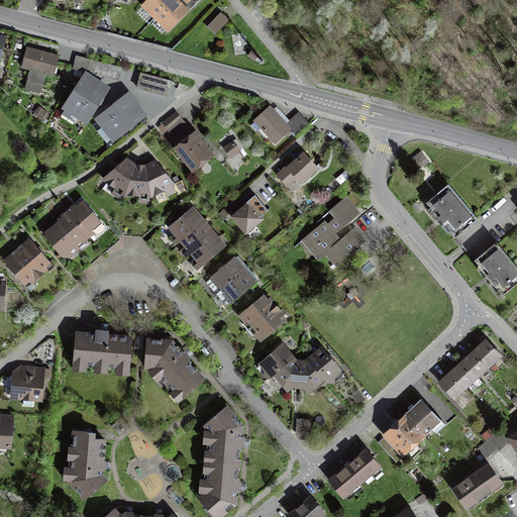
[(89,0),(72,0),(80,8),(89,0)]
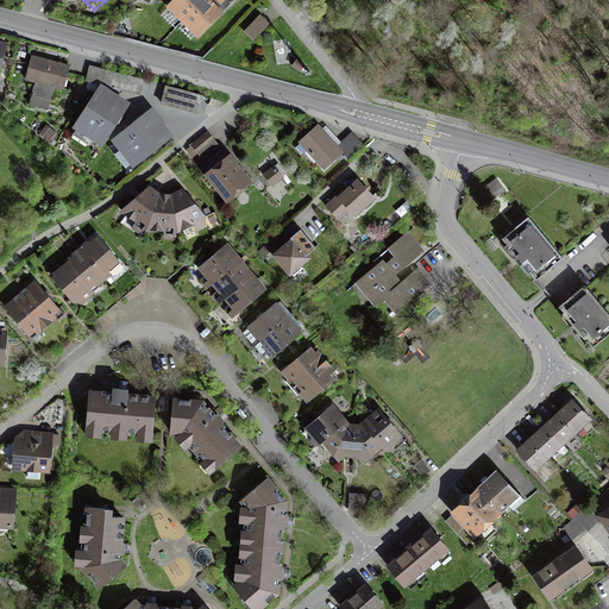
[(175,0),(169,7),(183,20),(202,0),(175,0)]
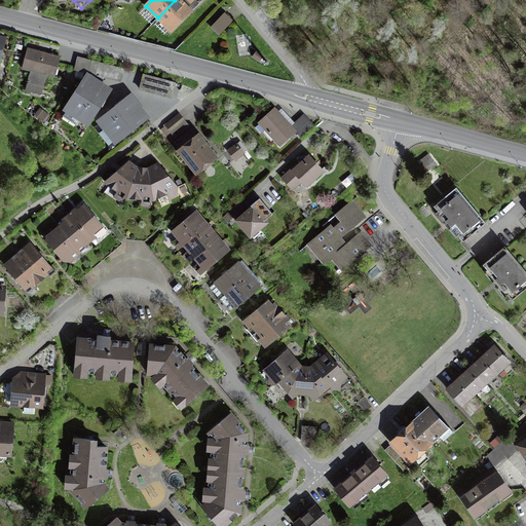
[(191,12),(178,0),(175,0),(158,17),(173,32),(191,12)]
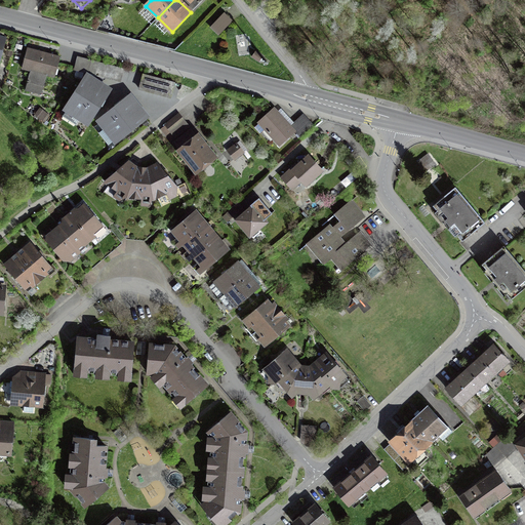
[(185,0),(194,8),(201,0),(185,0)]
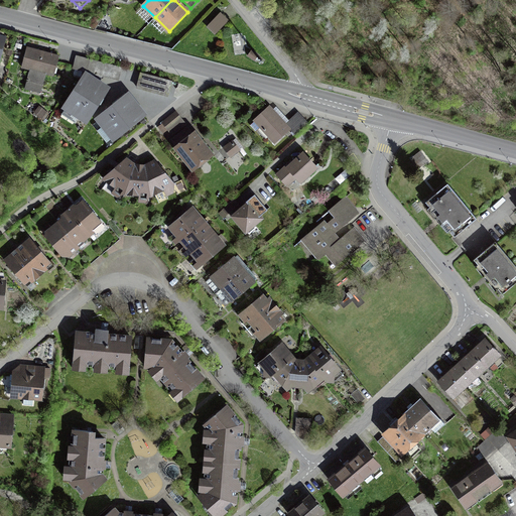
[(222,12),(208,26),(215,33),(229,20),(222,12)]
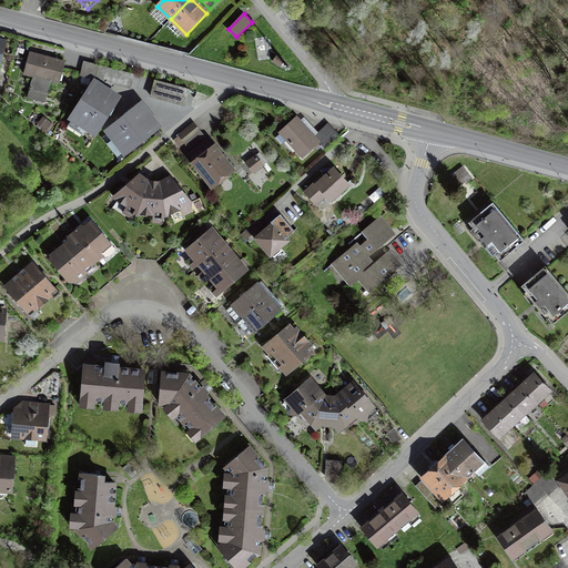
[(66,63),(30,54),(24,78),(59,87),(66,63)]
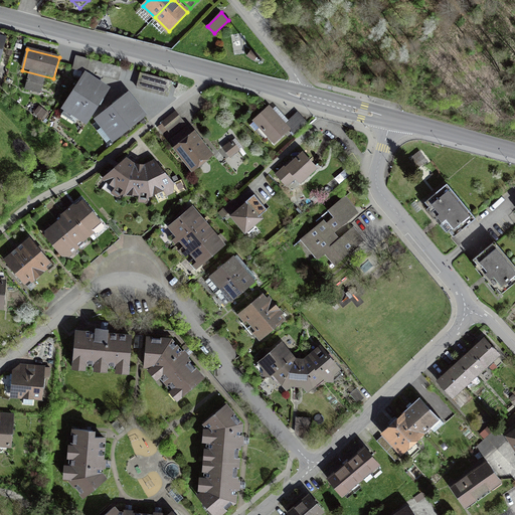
[(258,55),(250,50),(247,55),(254,59),(258,55)]
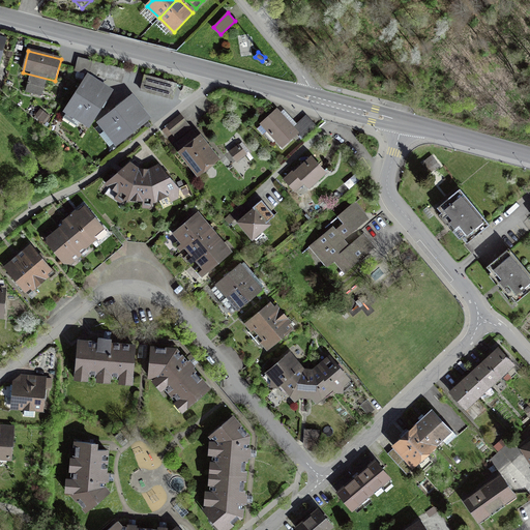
[(76,69),(88,72),(91,61),(79,58),(76,69)]
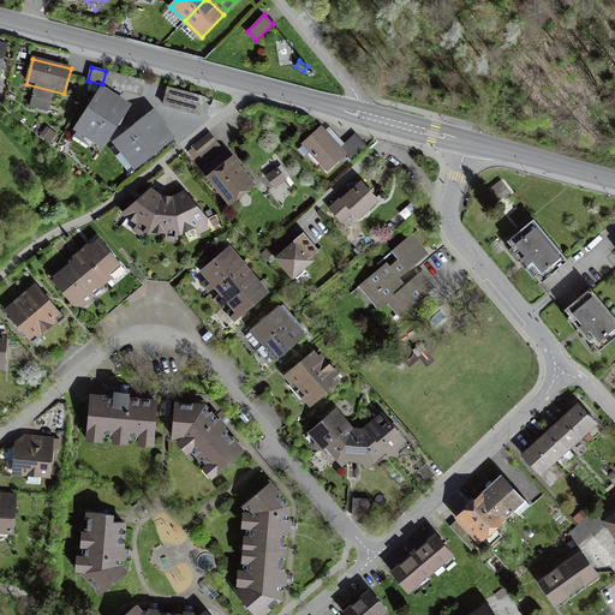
[(112,85),(141,94),(144,82),(106,71),(102,84),(112,88),(112,85)]
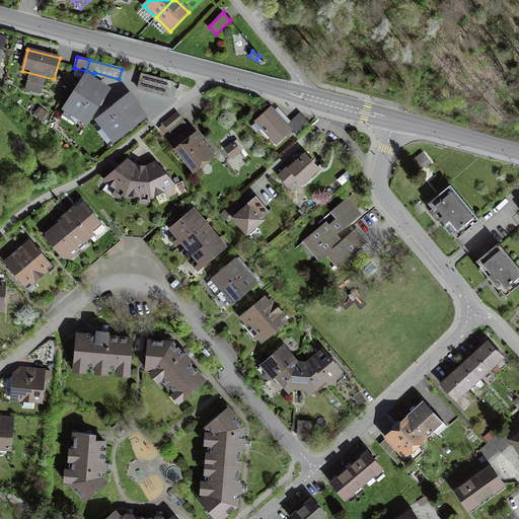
[(106,89),(81,74),(59,109),(84,125),(106,89)]
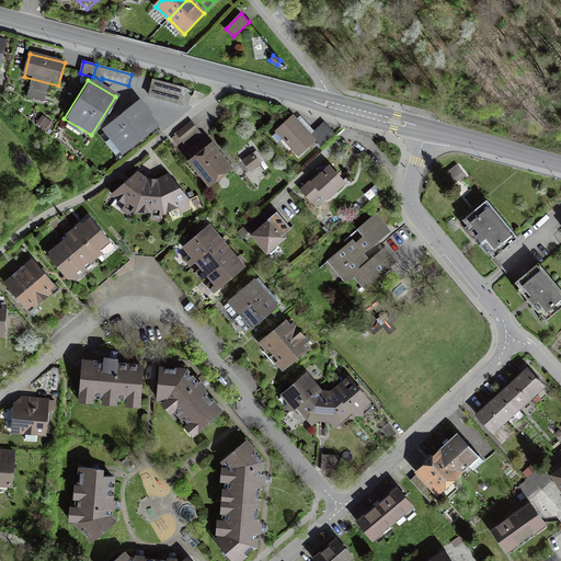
[(153,80),(149,94),(182,103),(186,89),(153,80)]
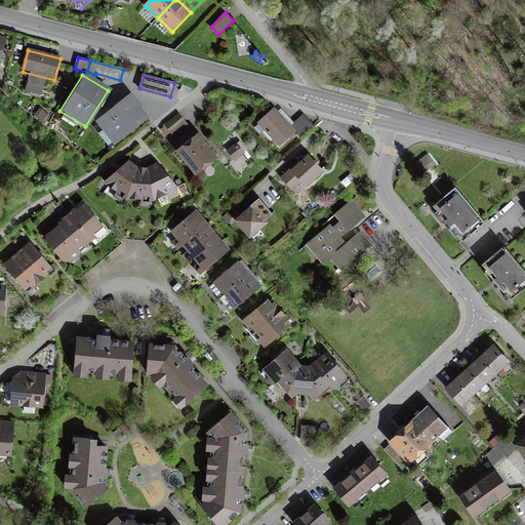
[(144,119),(126,95),(92,122),(110,145),(144,119)]
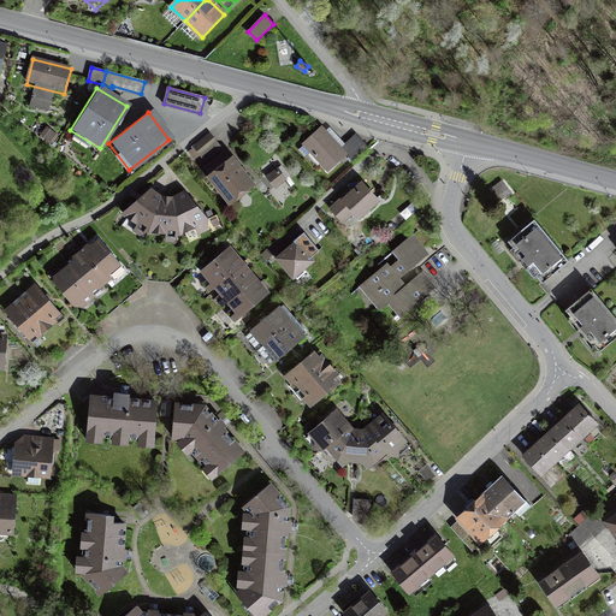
[(327,176),(348,157),(355,166),(371,152),(356,137),(341,150),(337,147),(323,130),(302,148),(327,176)]
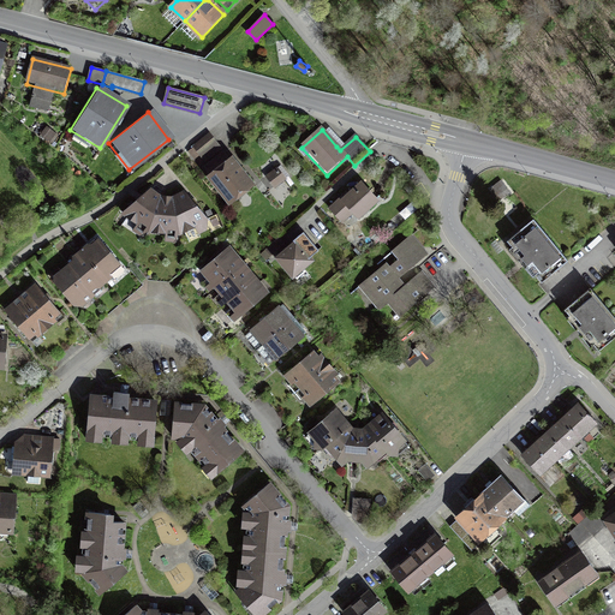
[(210,136),(193,150),(199,156),(215,142),(210,136)]
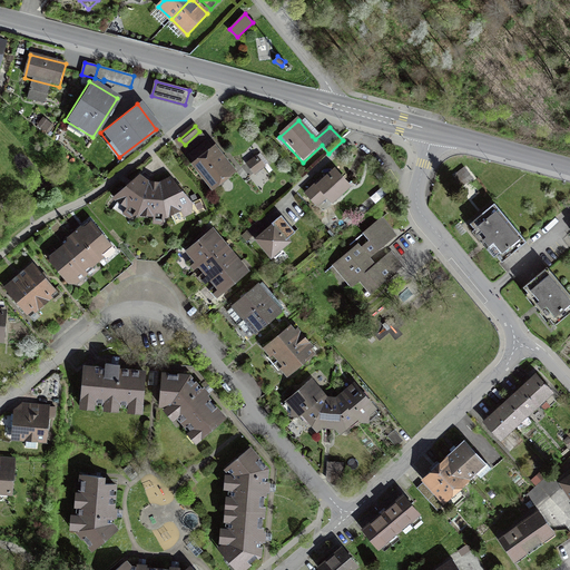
[(233,170),(208,139),(188,155),(213,186),(233,170)]
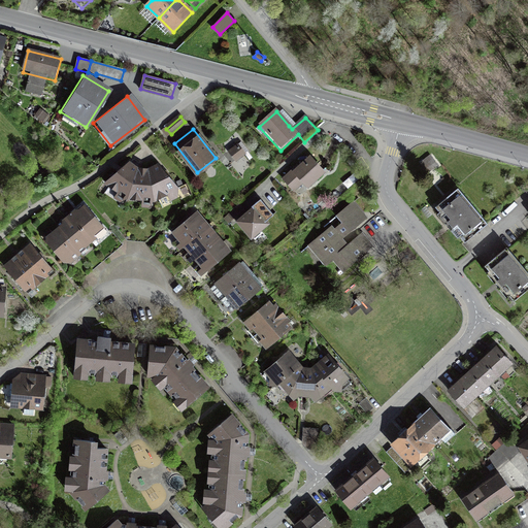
[(238,144),(229,152),(236,160),(245,153),(238,144)]
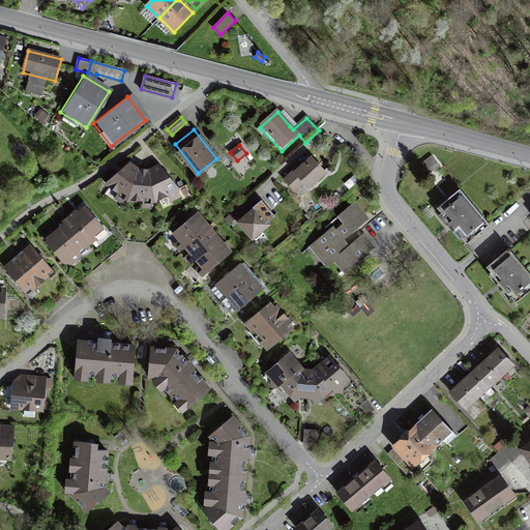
[(313,156),(295,173),(292,170),(281,179),(295,195),(305,184),(311,188),(328,172),(313,156)]
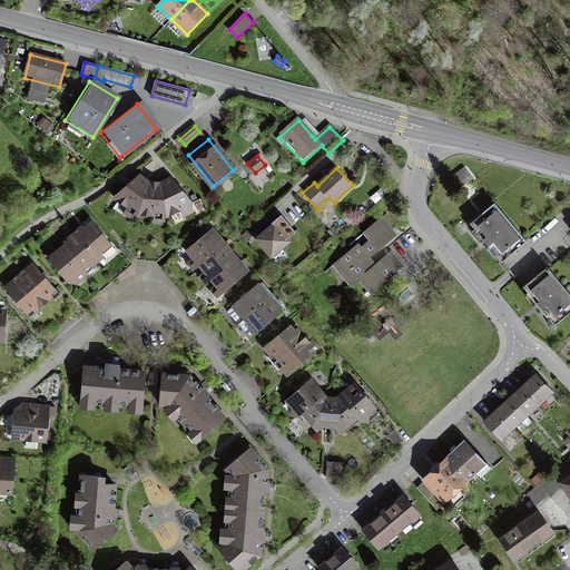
[(150,185),(141,178),(115,202),(128,210),(124,217),(136,225),(139,218),(150,185)]
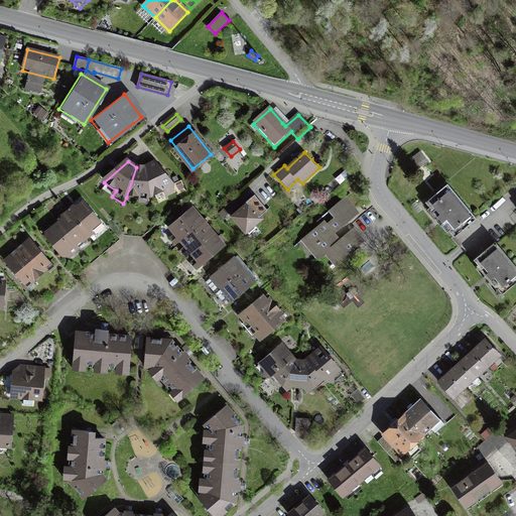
[(175,185),(156,163),(146,166),(153,204),(175,195),(175,185)]
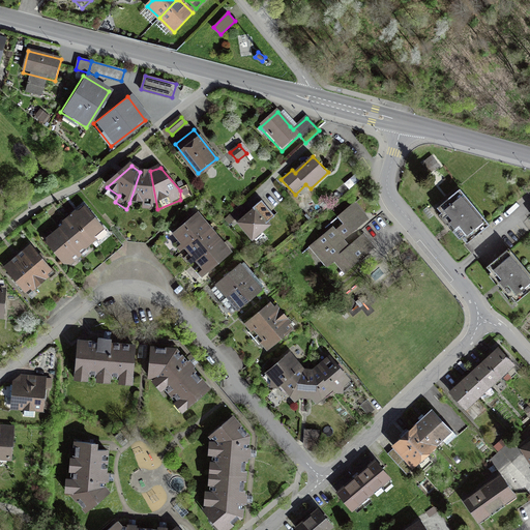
[(150,171),(140,172),(129,203),(144,205),(143,211),(156,212),(157,209),(150,171)]
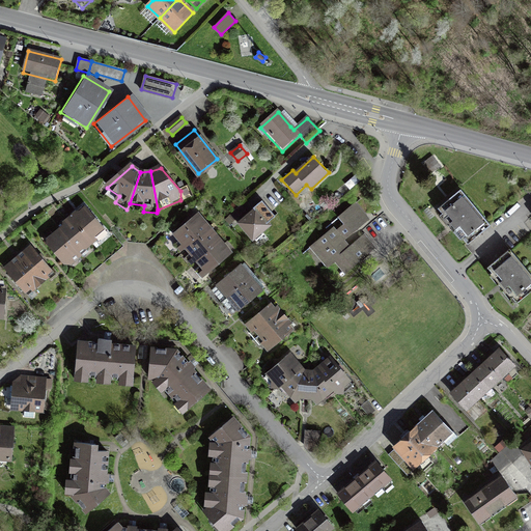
[(493,226),(466,193),(443,212),(446,217),(445,218),(465,243),(467,242),(470,245),(493,226)]
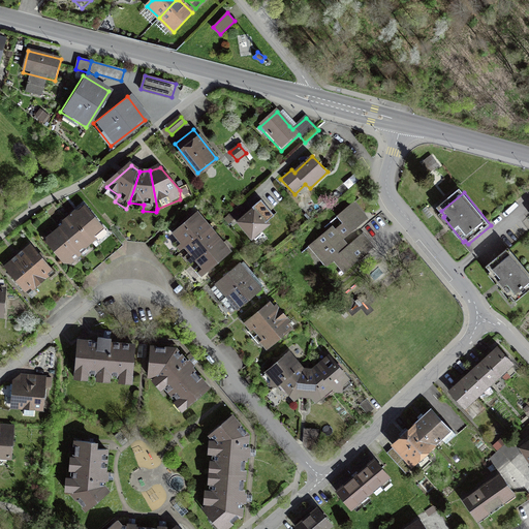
[(363,236),(350,246),(345,240),(351,235),(369,219),(353,203),(337,218),(342,225),(340,227),(336,230),(333,226),(309,248),(327,268),(332,262),(344,276),(375,249),(363,236)]
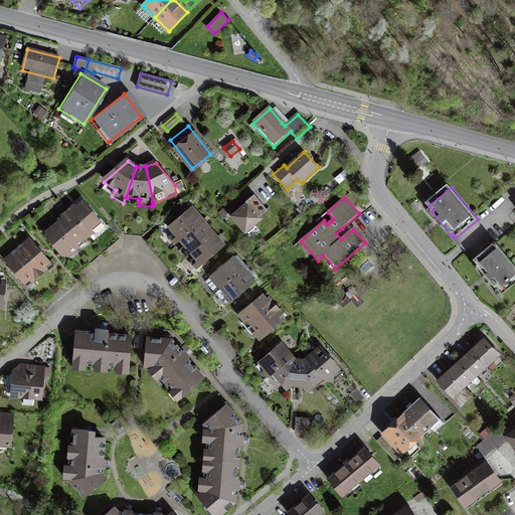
[(234,200),(223,208),(226,213),(237,204),(234,200)]
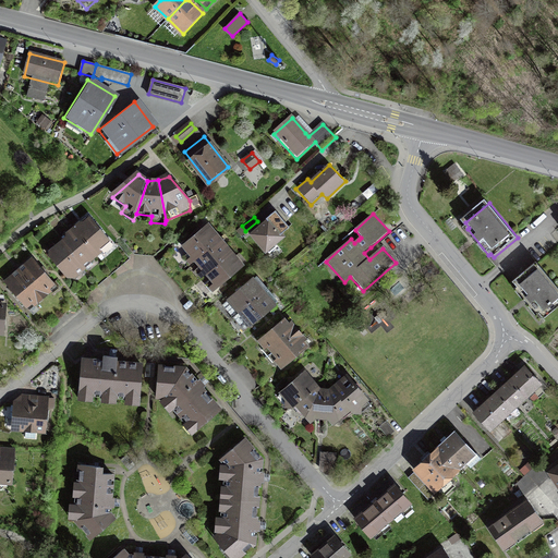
[(89,218),(74,229),(99,257),(113,246),(89,218)]
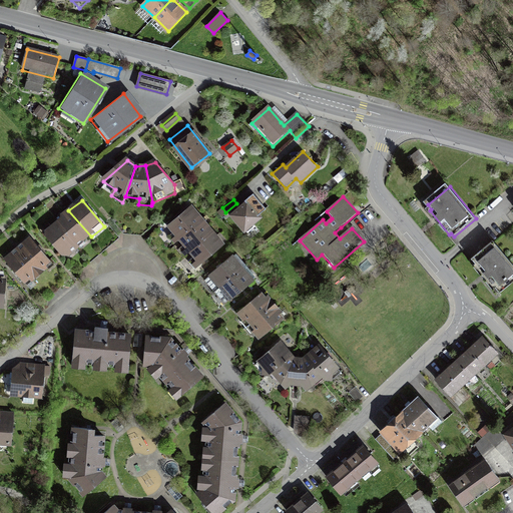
[(264,218),(248,201),(231,217),(246,234),(264,218)]
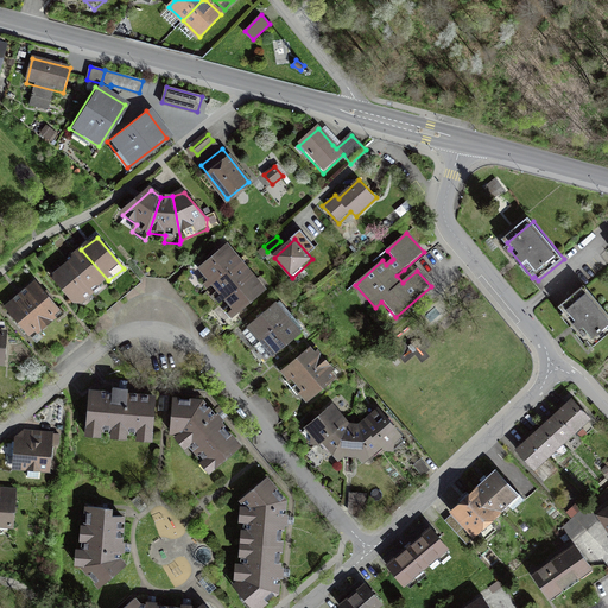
[(201,285),(203,289),(240,259),(227,244),(196,271),(206,282),(201,285)]
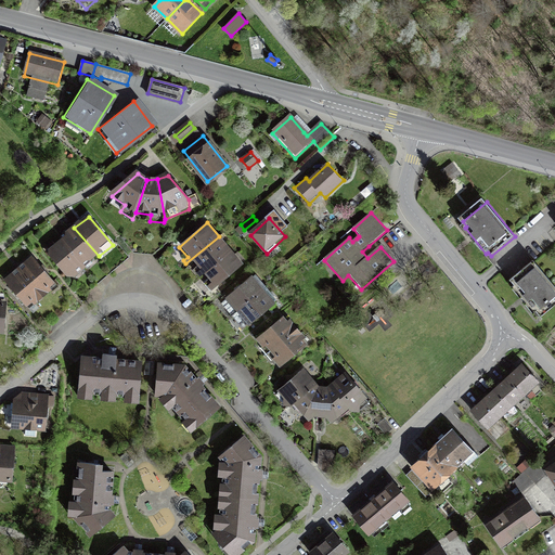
[(67,239),(62,242),(85,269),(99,256),(74,228),(67,234),(67,239)]
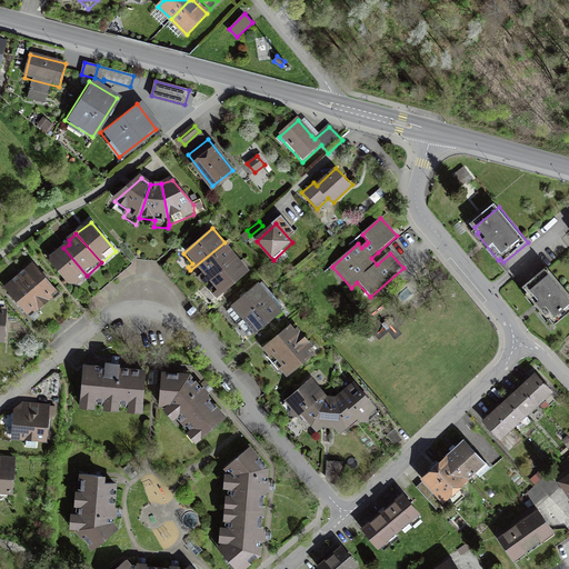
[(201,280),(203,282),(236,256),(225,242),(190,270),(192,273),(198,269),(206,277),(201,280)]
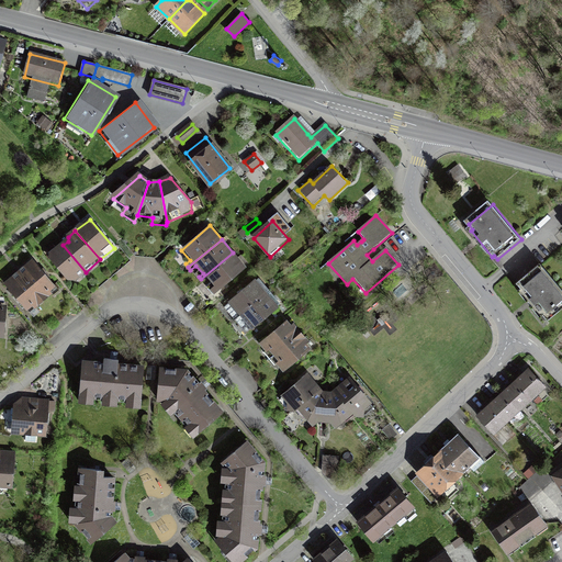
[(77,283),(86,272),(63,245),(49,255),(51,262),(69,283),(77,283)]
